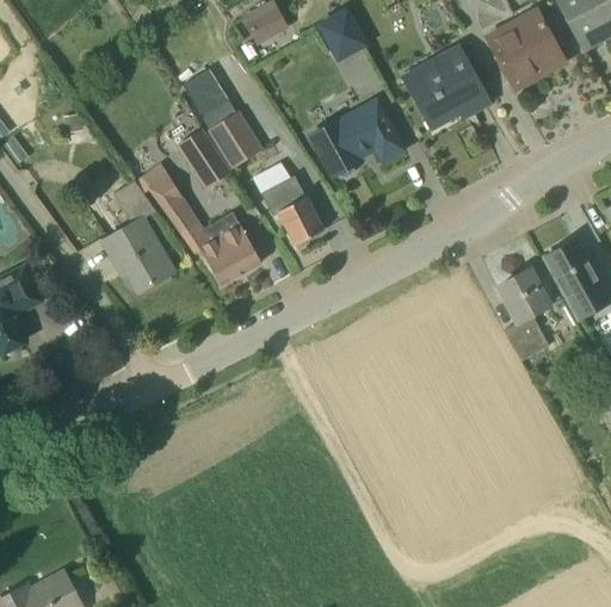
[(258,41),(288,25),(275,0),(266,0),(244,12),(258,41)]
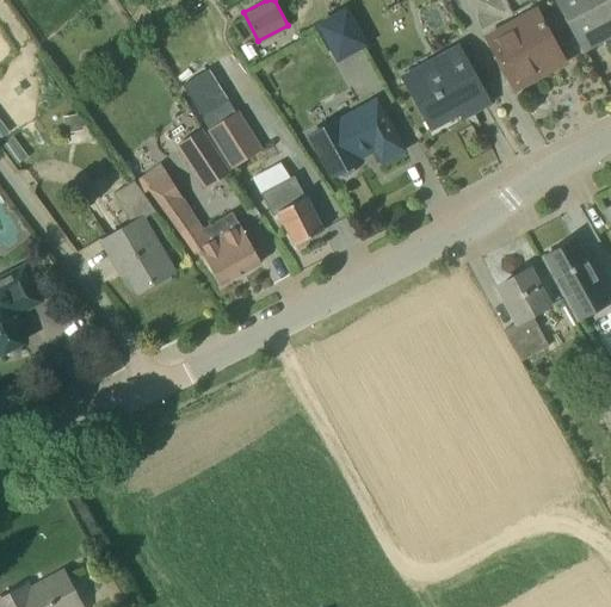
[(557,0),(584,48),(585,48),(582,42),(610,29),(610,31),(610,0),(557,0)]
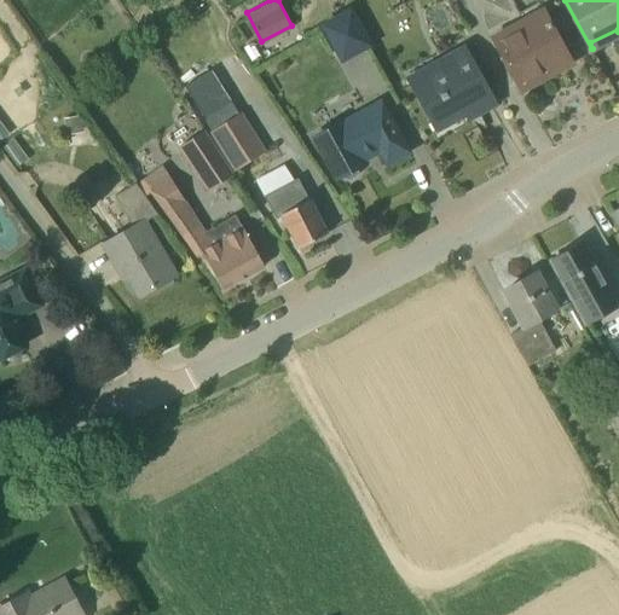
[(323,23),(341,57),(368,42),(350,9),(323,23)]
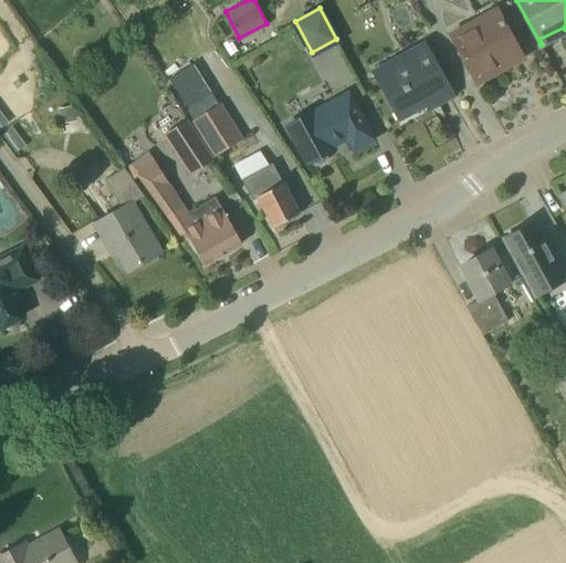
[(522,54),(501,16),(478,29),(473,21),(451,33),(477,80),(522,54)]
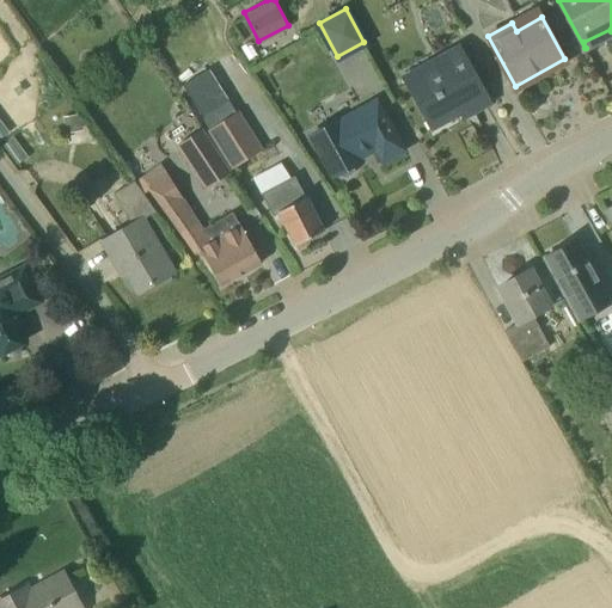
[(410,86),(430,124),(469,104),(472,109),(489,100),(459,44),(436,56),(442,68),(410,86)]
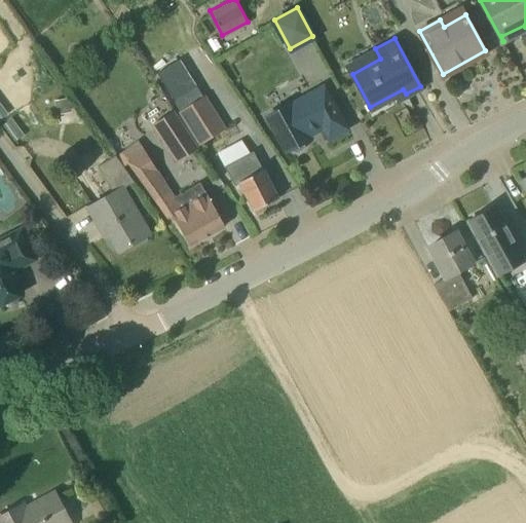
[(181,109),(203,95),(196,84),(180,58),(171,63),(165,66),(157,71),(181,109)]
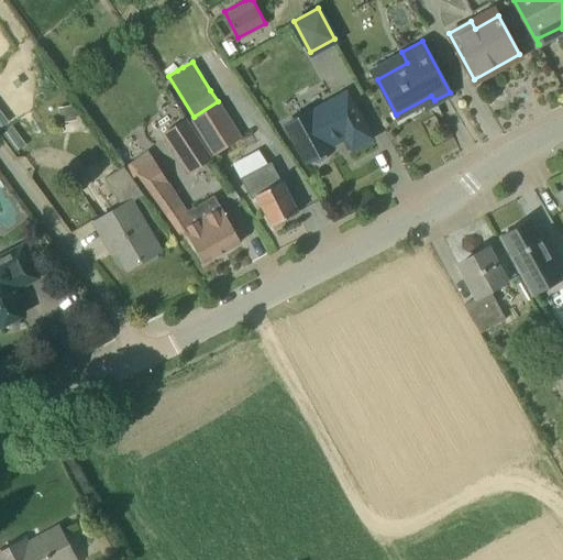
[(310,109),(285,122),(306,161),(312,156),(315,160),(318,161),(324,157),(326,153),(324,150),(331,146),(329,142),(345,133),(352,145),(371,135),(346,91),(311,111),(310,109)]
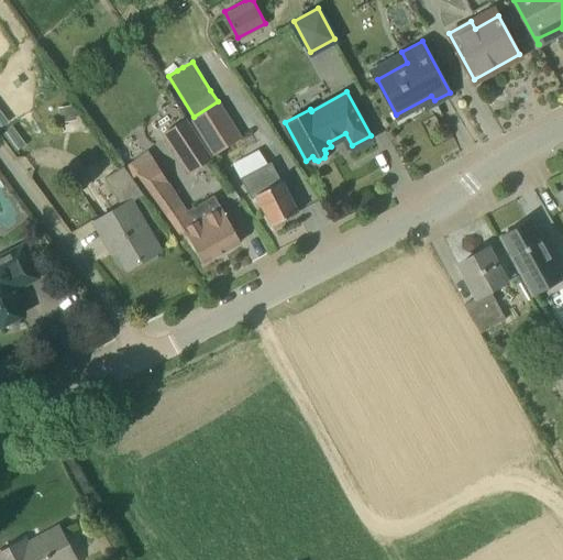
[(218,101),(194,117),(217,154),(242,138),(219,100),(218,101)]
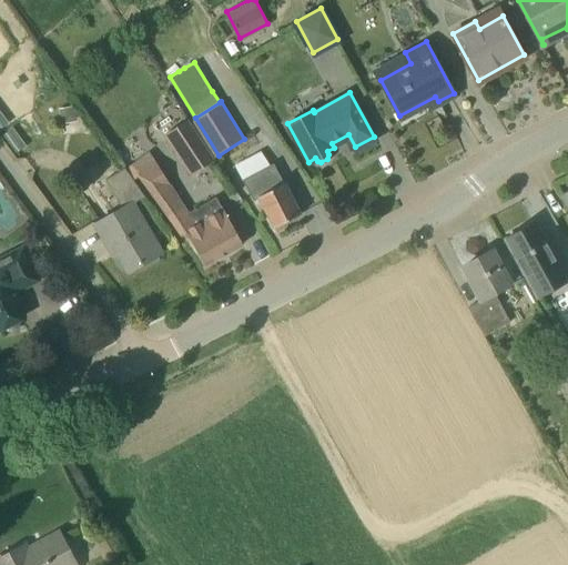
[(60,107),(61,119),(77,117),(74,104),(60,107)]
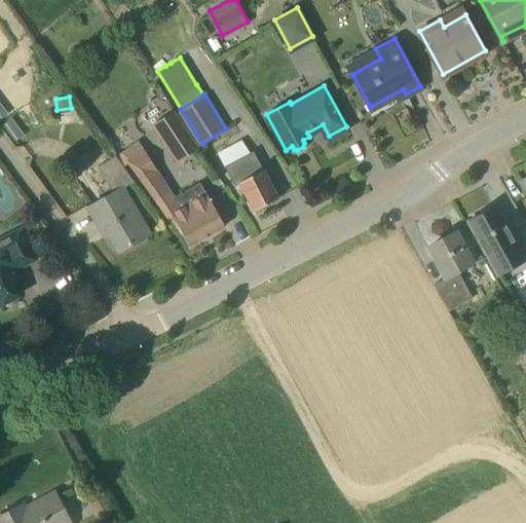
[(172,110),(153,122),(178,159),(195,147),(172,110)]
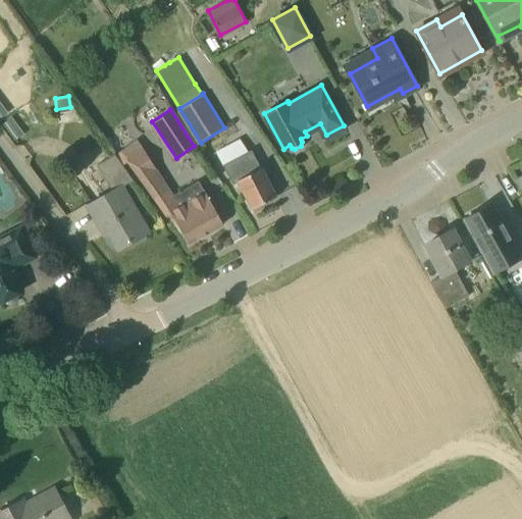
[(173,193),(155,166),(143,148),(127,158),(141,176),(167,213),(171,211),(188,242),(190,241),(220,223),(222,222),(198,178),(173,193)]
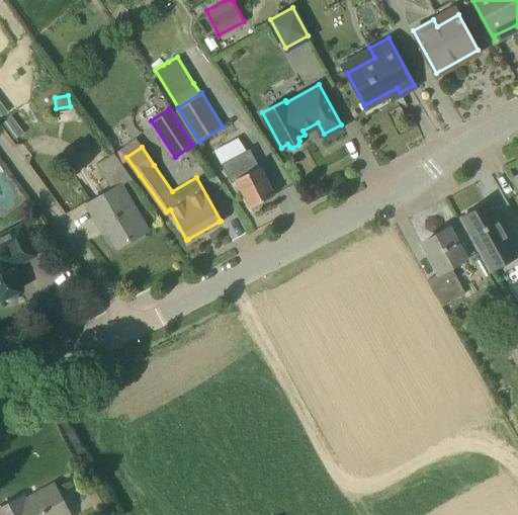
[(230,180),(236,177),(250,205),(273,193),(250,148),(221,162),(230,180)]
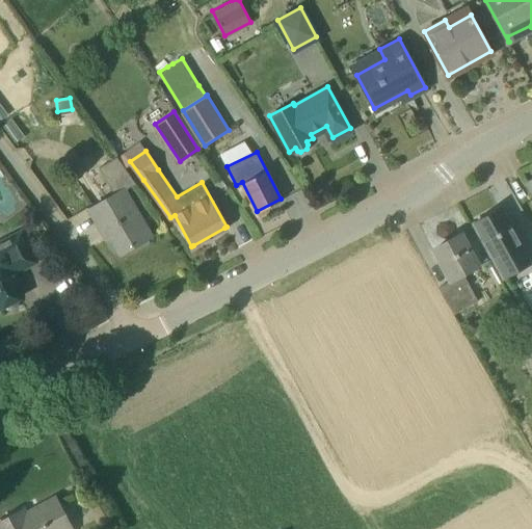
[(99,165),(114,193),(88,208),(99,227),(103,223),(120,253),(151,235),(124,188),(135,182),(116,156),(99,165)]
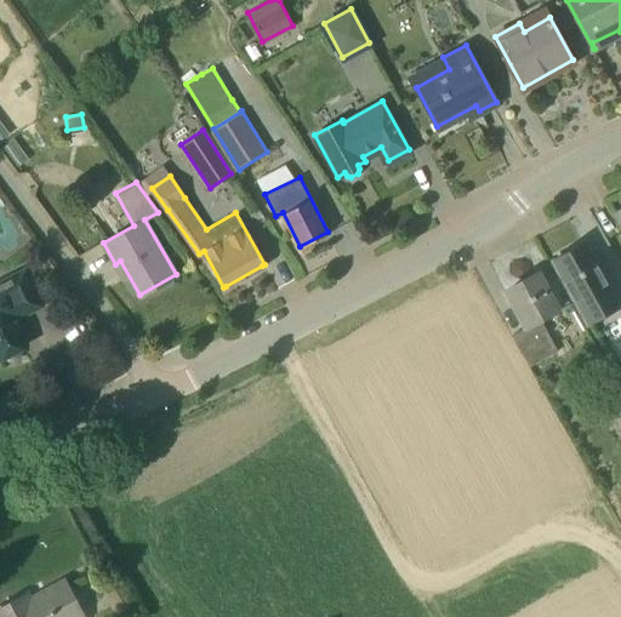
[(619,306),(584,241),(553,258),(588,321),(619,306)]
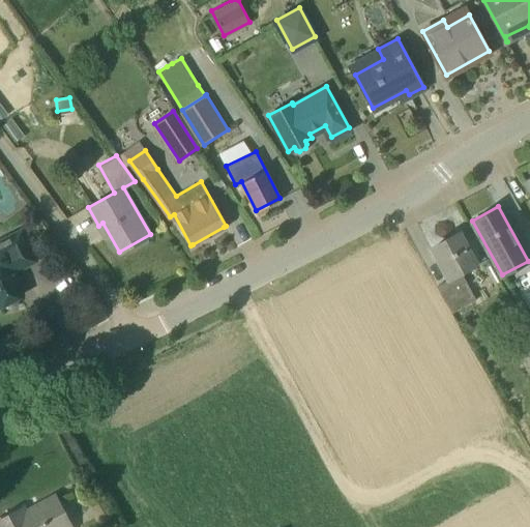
[(0,304),(3,303),(7,306),(11,308),(16,305),(18,301),(17,296),(19,296),(10,281),(18,277),(13,270),(34,259),(20,230),(0,239),(0,304)]
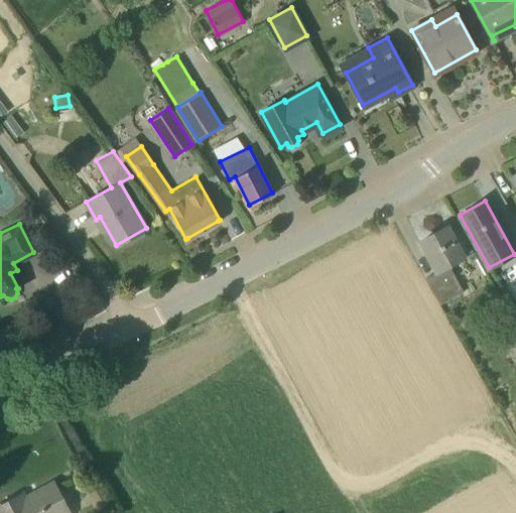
[(439,302),(450,297),(464,290),(448,264),(464,256),(447,226),(420,240),(438,274),(426,280),(439,302)]
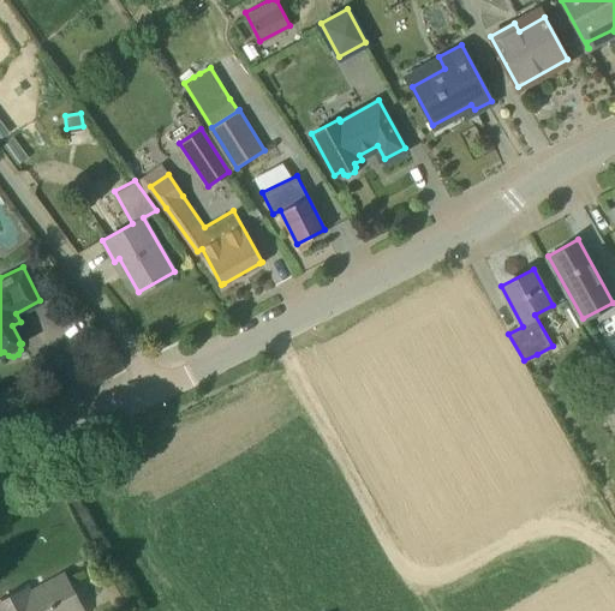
[(83,610),(64,574),(30,592),(28,587),(0,601),(0,610),(83,610)]
